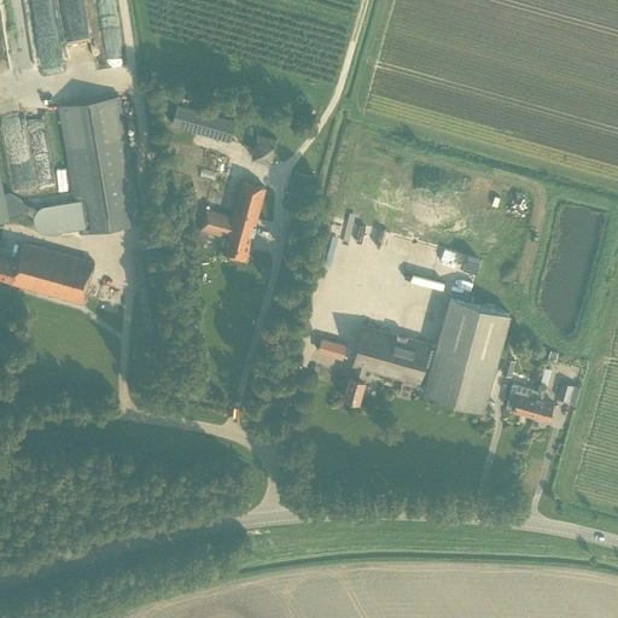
[(50,233),(79,228),(80,233),(140,222),(118,95),(58,105),(74,200),(70,200),(50,204),(48,205),(47,205),(45,205),(44,207),(42,207),(41,208),(40,208),(39,209),(38,209),(38,210),(36,210),(36,211),(35,211),(35,213),(35,214),(34,214),(34,215),(34,216),(34,217),(34,219),(34,220),(34,221),(34,222),(34,223),(34,225),(35,226),(35,227),(36,227),(36,228),(38,228),(38,229),(39,231),(40,231),(40,232),(41,232),(42,233),(44,233),(45,233),(46,233),(47,234),(48,234),(50,233)]
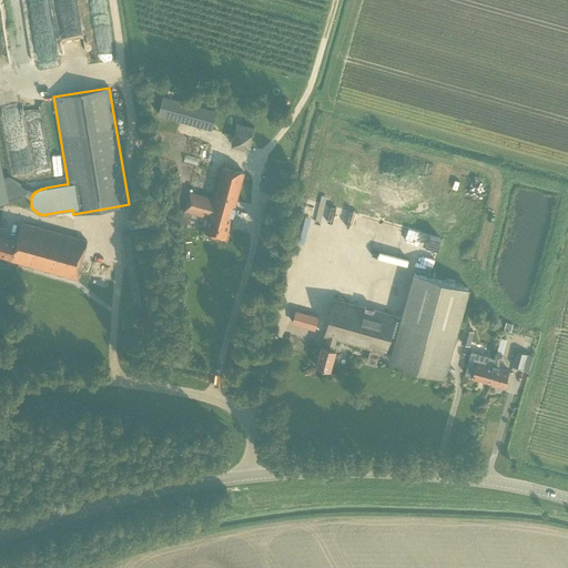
[(211,129),(216,110),(163,94),(158,113),(211,129)]
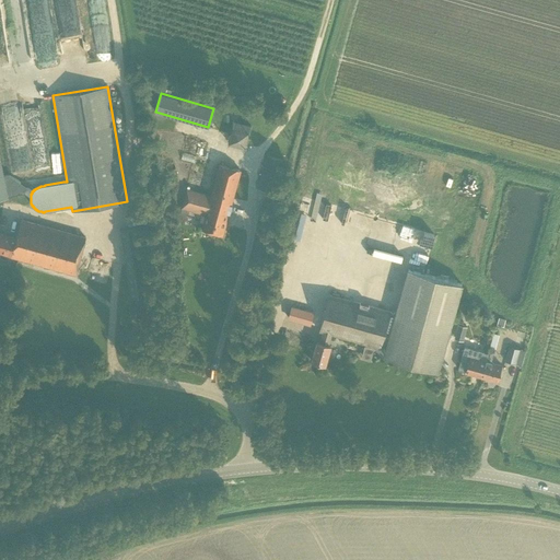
[(244,148),(248,130),(251,125),(233,120),(226,143),(244,148)]
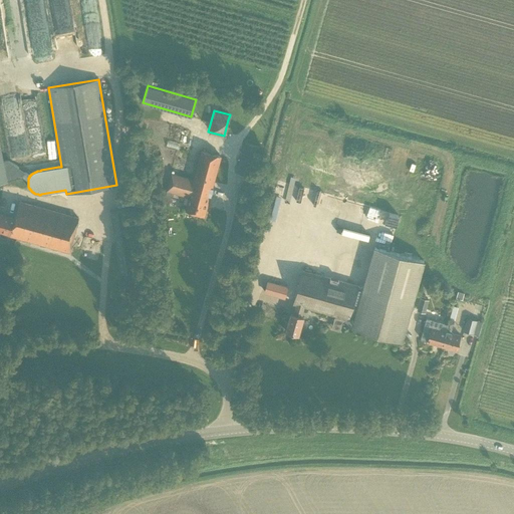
[(204,215),(220,156),(201,151),(193,179),(171,173),(166,191),(188,197),(185,210),(204,215)]
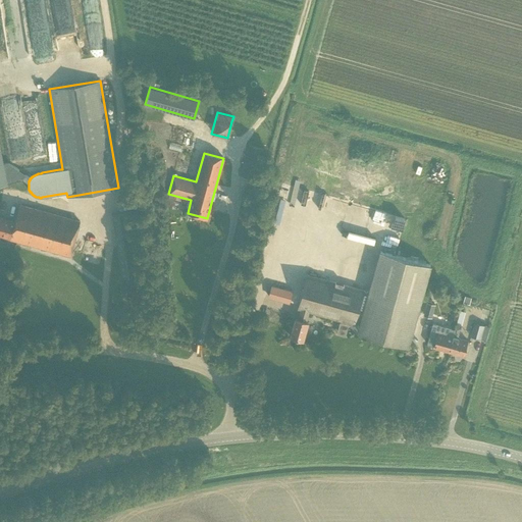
[(0,158),(0,184),(22,179),(29,183),(29,181),(29,180),(30,180),(30,179),(30,178),(31,178),(31,177),(8,162),(1,164),(0,158)]
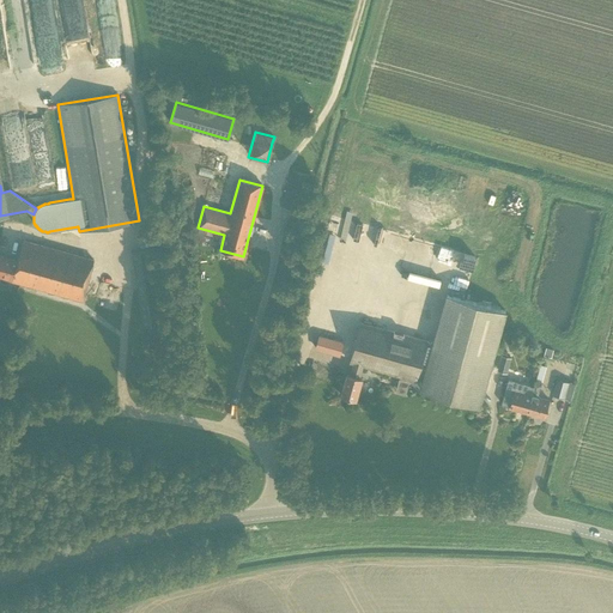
[(82,299),(92,259),(19,240),(13,261),(0,256),(0,274),(10,278),(8,279),(82,299)]
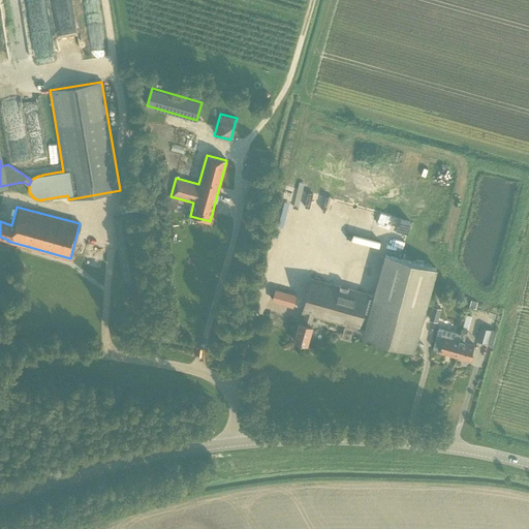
[(312,315),(364,330),(363,335),(413,349),(435,267),(384,253),(373,294),(311,278),(302,312),(304,313),(301,323),(299,322),(293,341),(307,344),(312,325),(310,325),(312,315)]
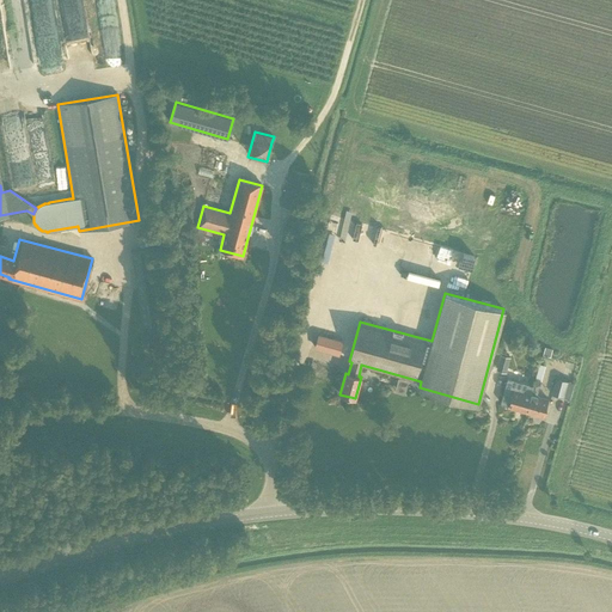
[(537,396),(540,380),(543,372),(537,369),(532,385),(525,411),(542,416),(548,398),(537,396)]
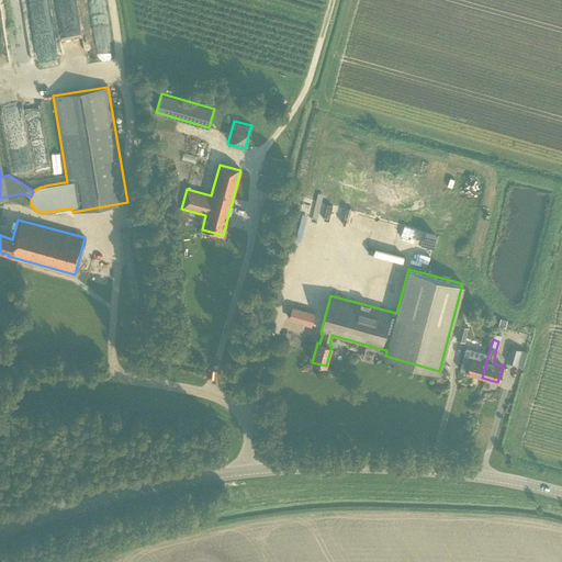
[(482,378),(489,353),(465,347),(459,370),(467,372),(467,373),(482,378)]
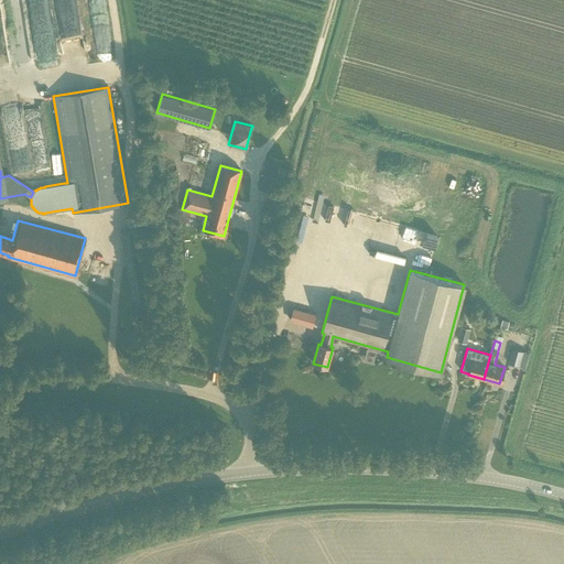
[(512,348),(508,364),(519,367),(520,365),(524,366),(529,353),(512,348)]
